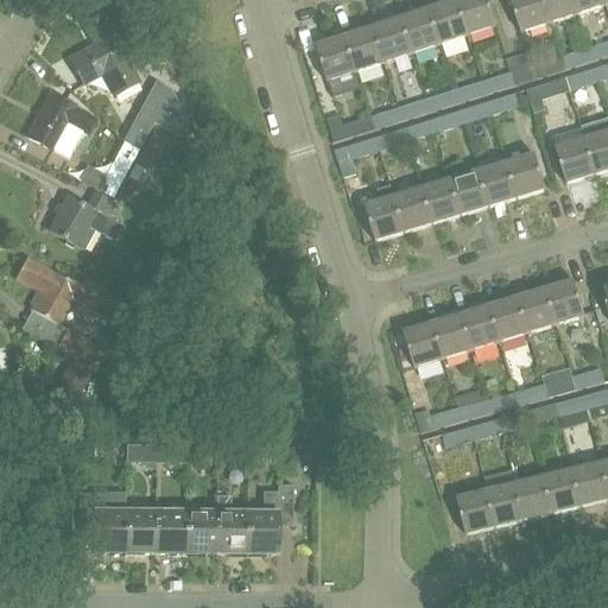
[(467,0),(458,4),(470,38),(498,29),(488,0),(467,0)]
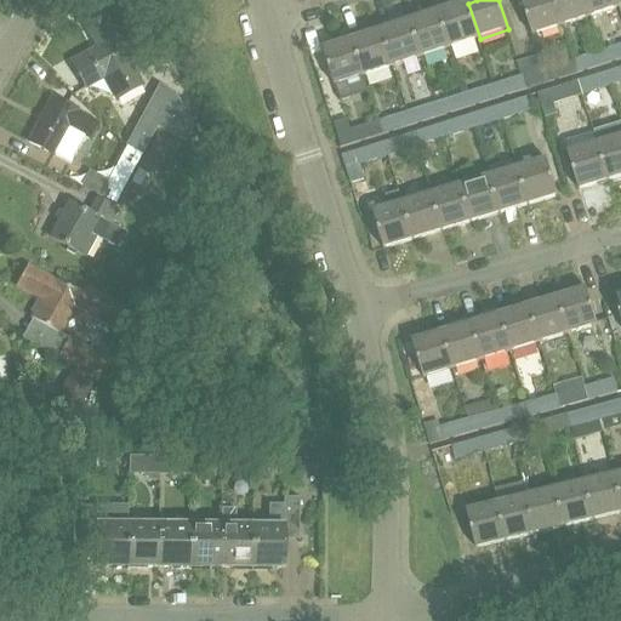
[(524,0),(522,1),(534,36),(563,27),(554,0),(524,0)]
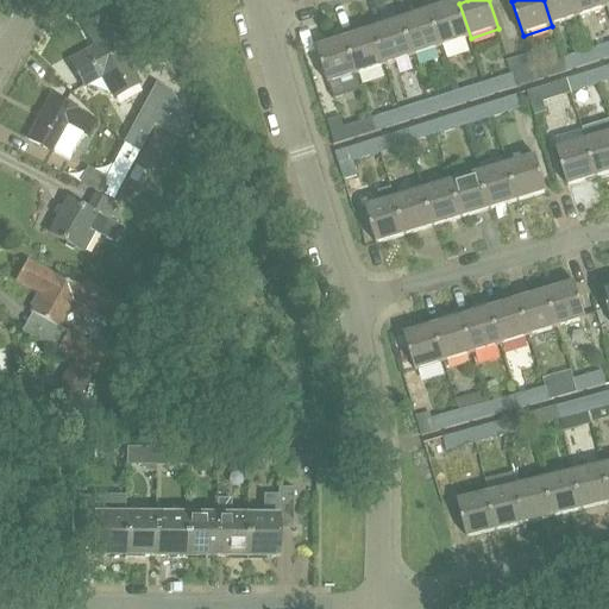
[(544,0),(552,26),(581,18),(575,0),(544,0)]
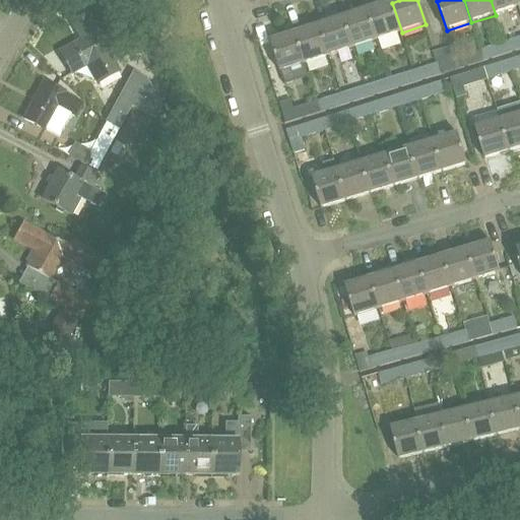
[(491,0),(496,15),(519,7),(517,0),(491,0)]
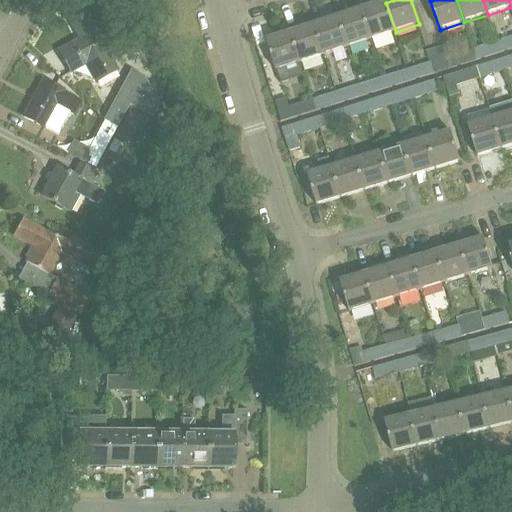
[(362,10),(372,40),(396,32),(386,3),(362,10)]
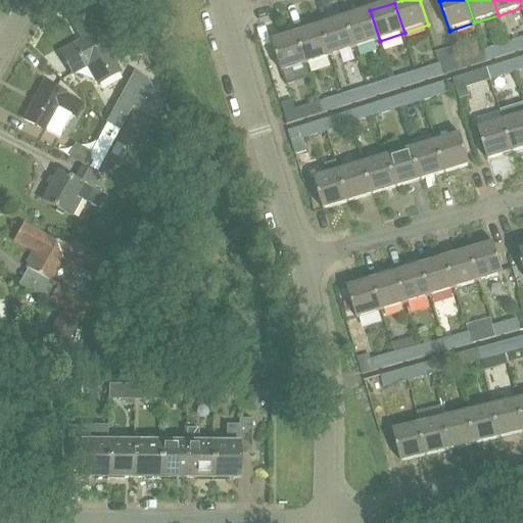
[(346,18),(357,49),(380,41),(370,10),(346,18)]
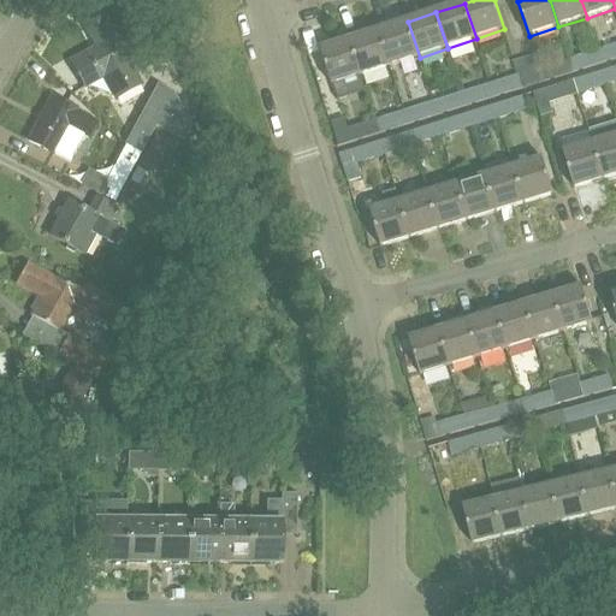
[(104,17),(86,27),(98,48),(71,63),(86,88),(102,78),(114,100),(141,84),(104,17)]
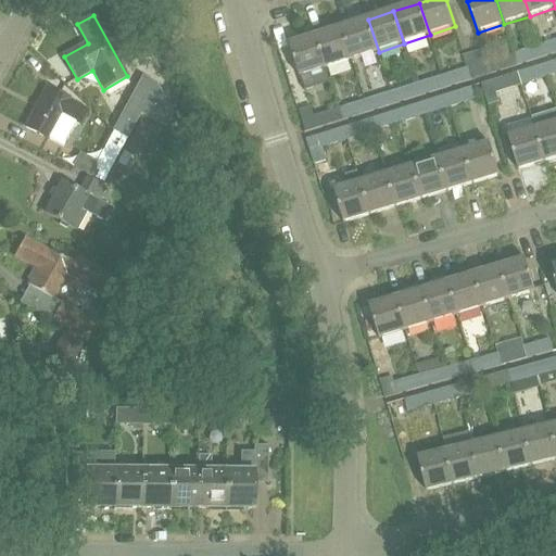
[(342,28),(353,60),(379,52),(368,20),(342,28)]
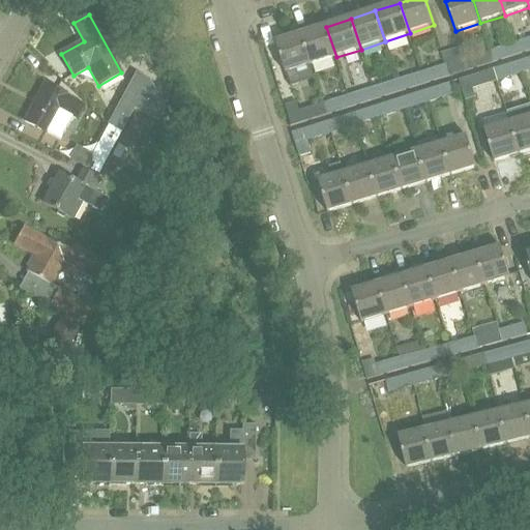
[(302,35),(312,65),(336,57),(326,27),(302,35)]
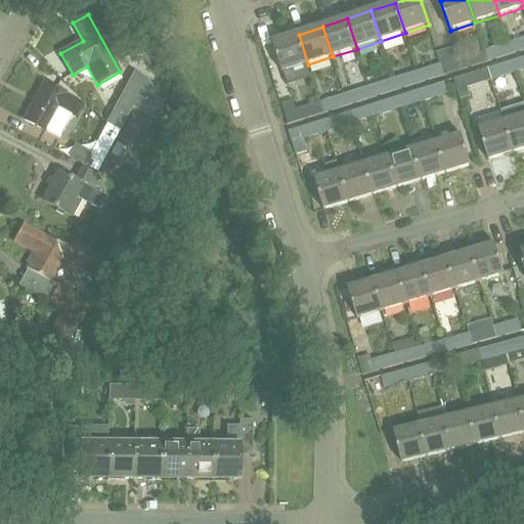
[(274,43),(285,73),(308,64),(299,35),(274,43)]
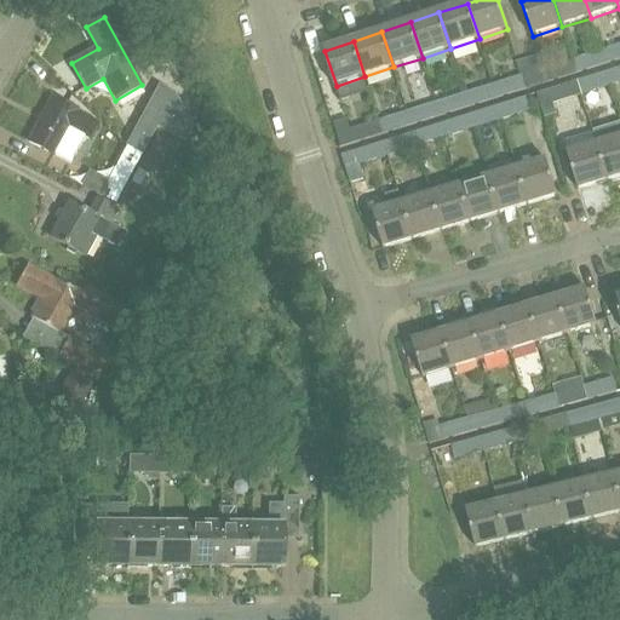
[(619,45),(602,51),(607,65),(619,59),(619,45)]
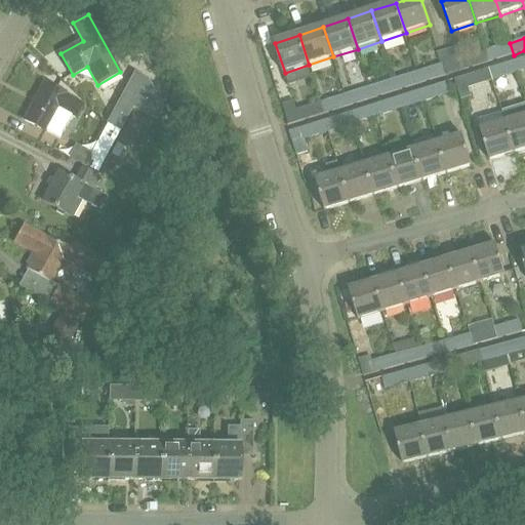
[(485,50),(489,63),(514,55),(510,43),(485,50)]
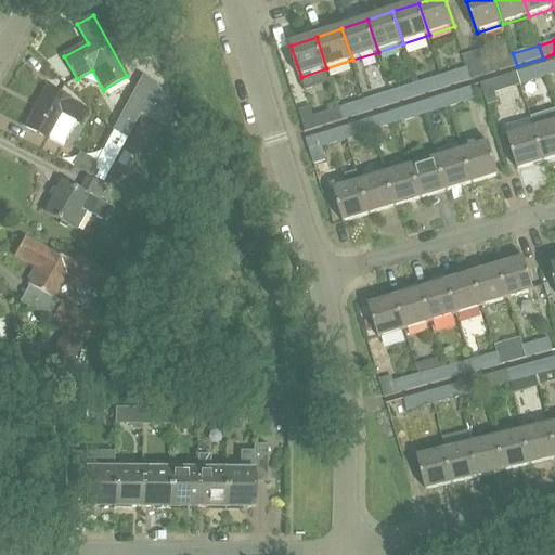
[(474,53),(481,78),(517,66),(513,53),(488,62),(485,50),(474,53)]
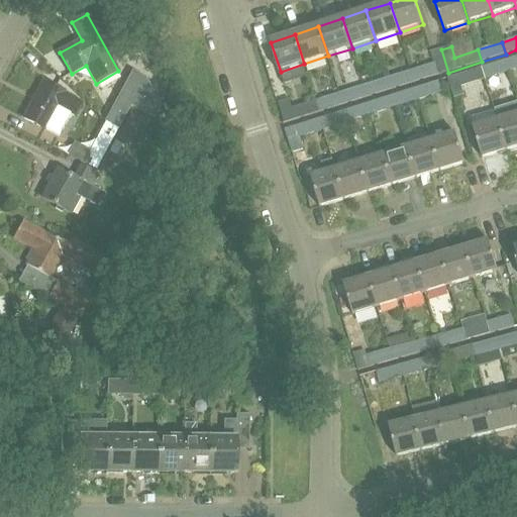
[(412,71),(416,83),(448,73),(441,49),(431,53),(434,64),(412,71)]
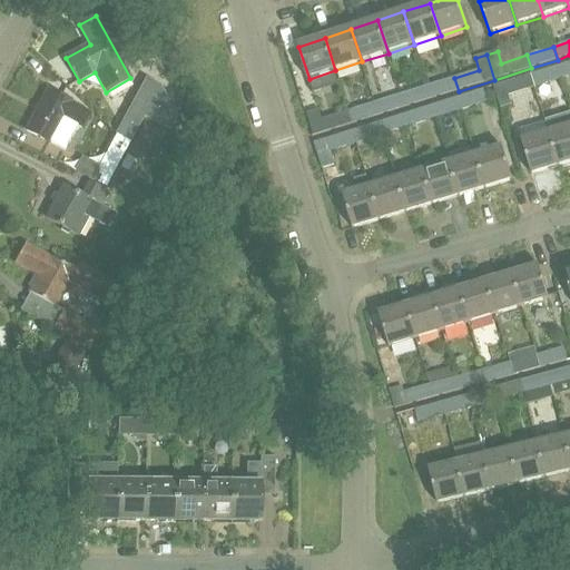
[(569,61),(557,67),(560,79),(569,76),(569,61)]
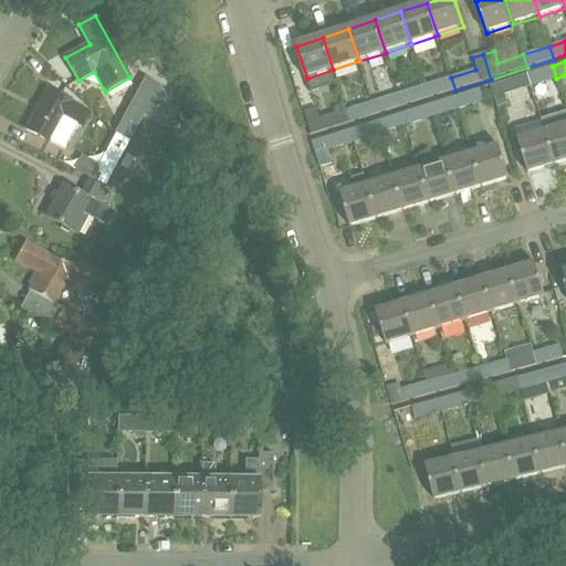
[(553,66),(526,74),(531,87),(556,79),(553,66)]
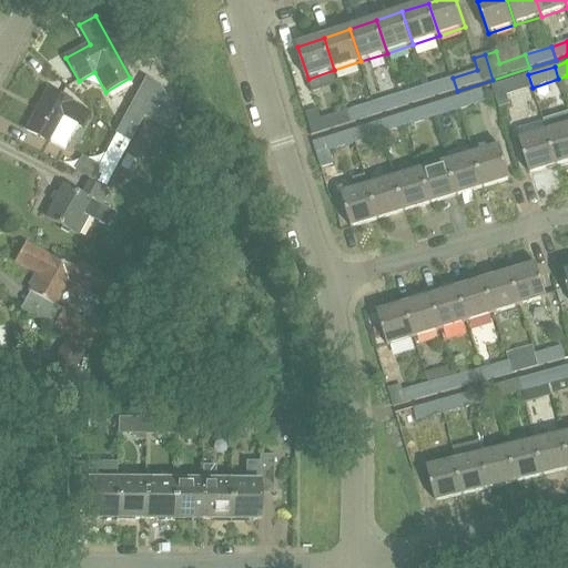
[(335,71),(317,79),(322,90),(341,82),(335,71)]
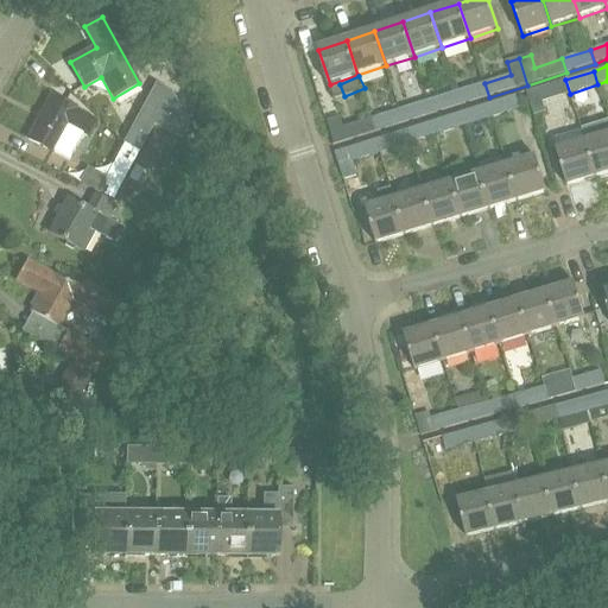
[(527,93),(534,115),(548,112),(544,102),(570,94),(565,80),(527,93)]
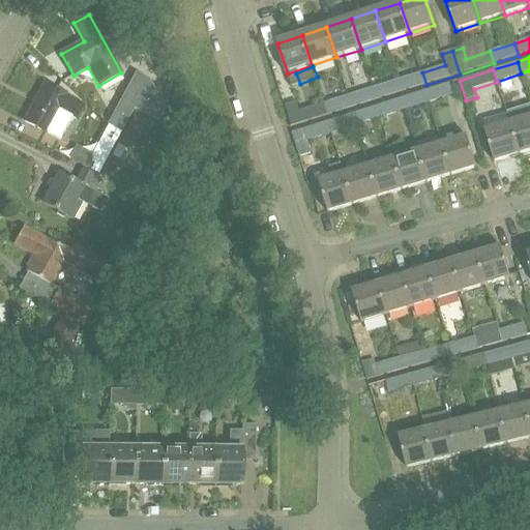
[(398,80),(402,92),(427,85),(422,72),(398,80)]
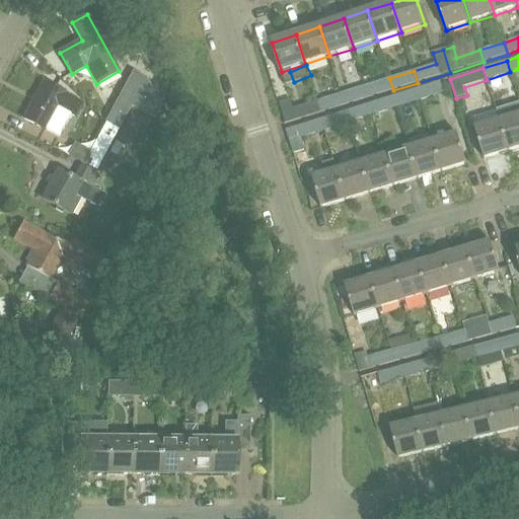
[(366,86),(370,98),(393,90),(389,78),(366,86)]
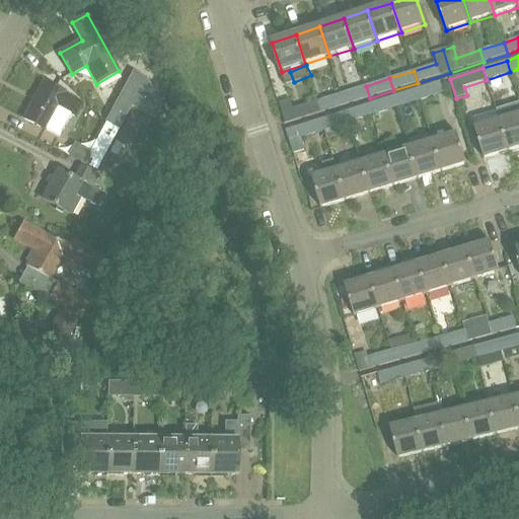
[(416,89),(420,101),(444,93),(441,81),(416,89)]
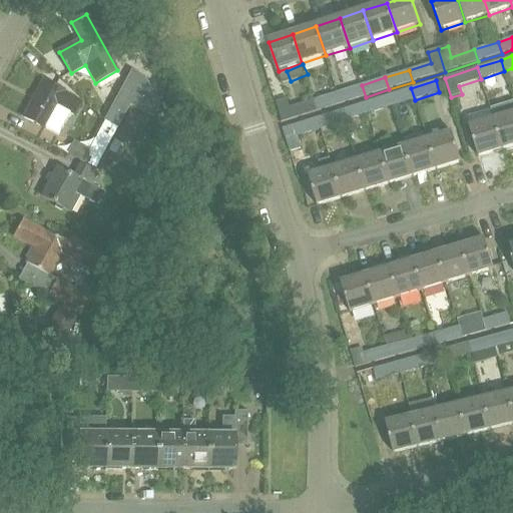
[(24,117),(44,128),(57,106),(73,115),(80,101),(43,81),(35,95),(24,117)]
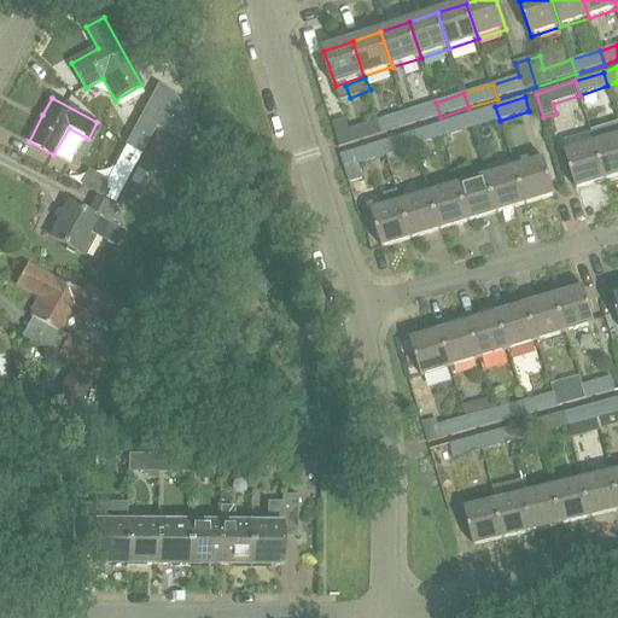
[(441,117),(436,103),(418,108),(407,111),(412,126),(441,117)]
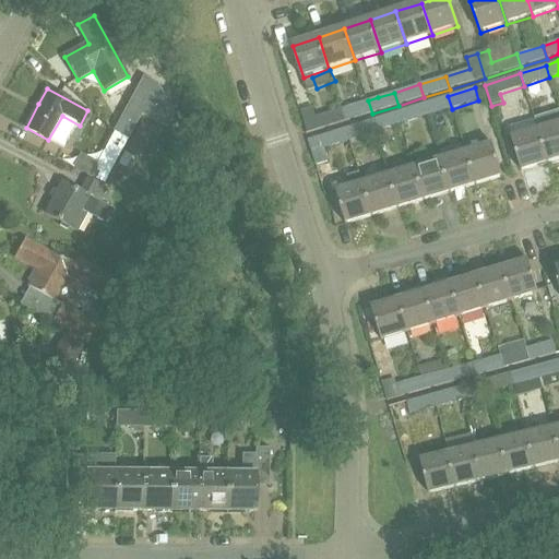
[(118,135),(128,140),(147,104),(134,96),(115,132),(118,135)]
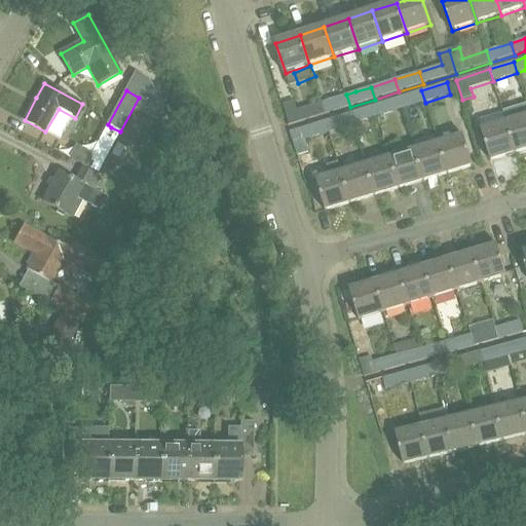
[(398,98),(402,110),(425,103),(421,90),(398,98)]
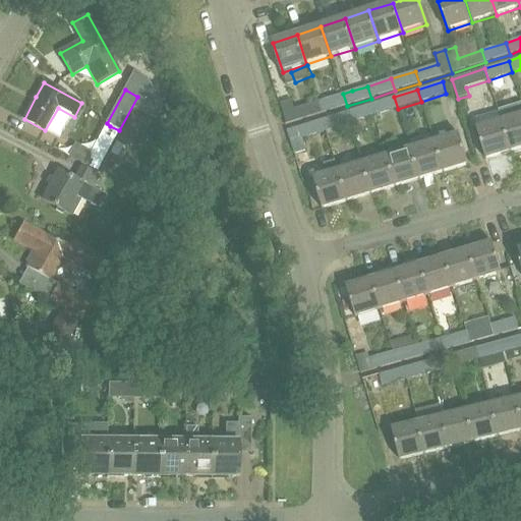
[(320,102),(323,114),(347,106),(343,94),(320,102)]
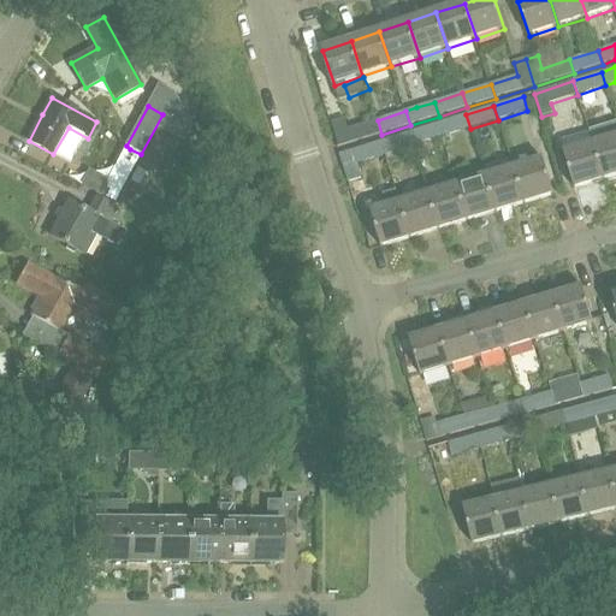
[(437,124),(442,138),(471,129),(466,114),(437,124)]
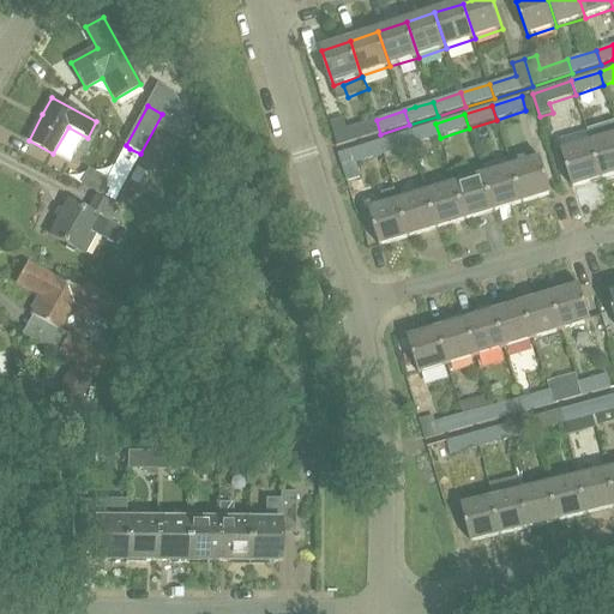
[(330,124),(337,148),(380,134),(377,120),(347,128),(344,119),(330,124)]
